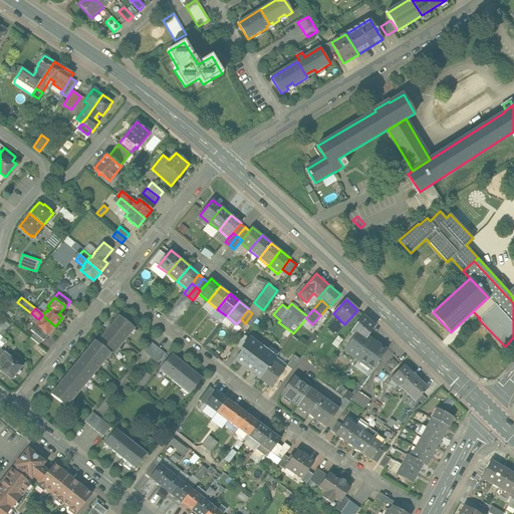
[(252,313),(245,323),(250,327),(257,317),(252,313)]
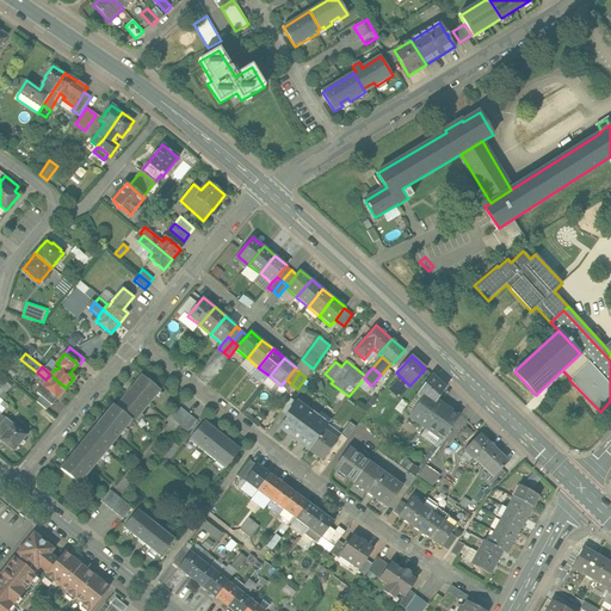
[(66,388),(50,375),(45,380),(47,381),(37,393),(50,405),(51,405),(66,388)]
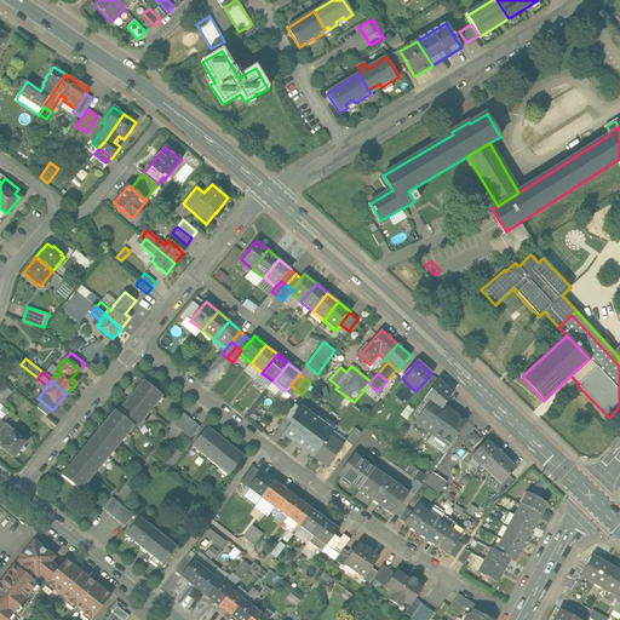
[(438,380),(423,401),(429,406),(438,413),(443,407),(453,392),(438,380)]
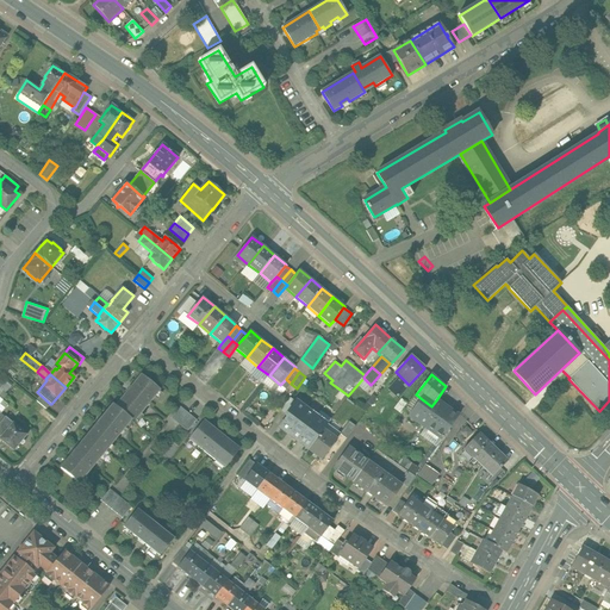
[(142,375),(116,408),(131,419),(134,422),(160,390),(142,375)]
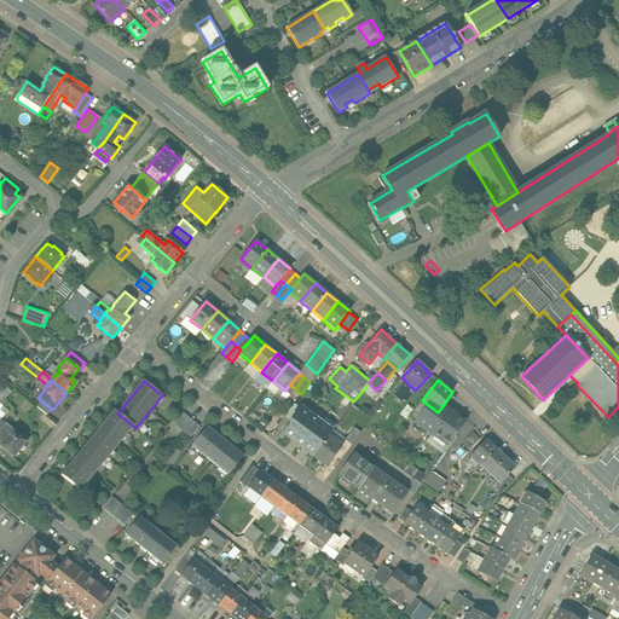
[(406,382),(395,395),(404,403),(415,391),(406,382)]
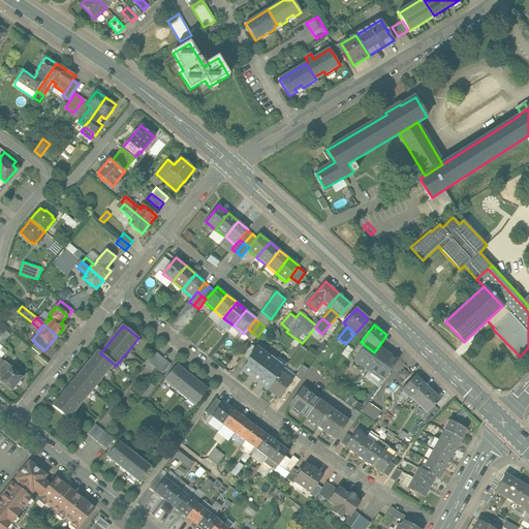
[(293,347),(288,354),(291,356),(302,343),(301,342),(296,348),(293,347)]
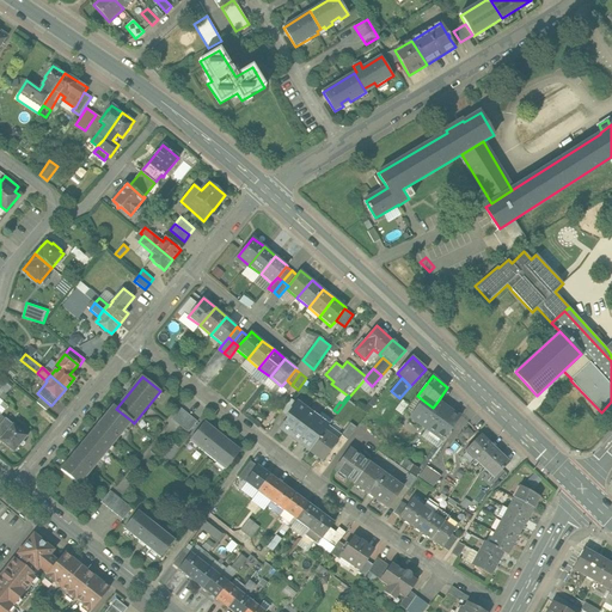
[(50,405),(41,397),(36,402),(47,410),(50,405)]
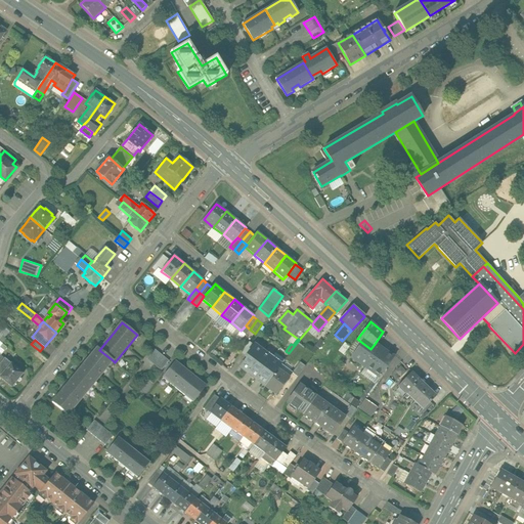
[(316,340),(309,349),(314,352),(321,343),(316,340)]
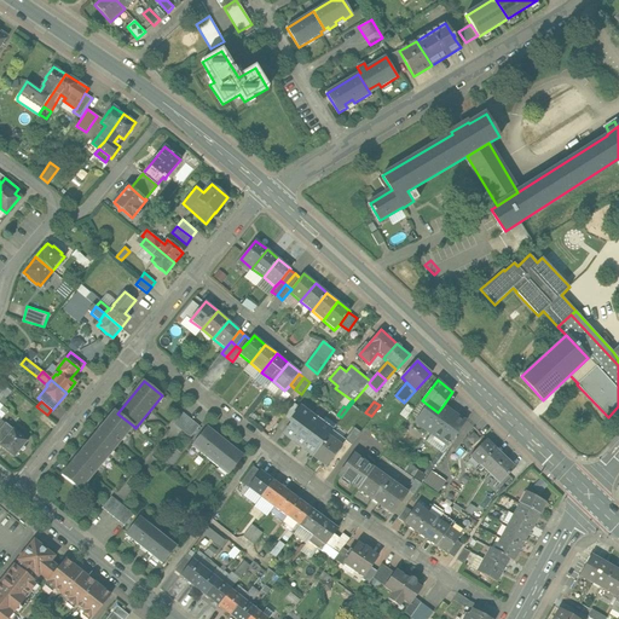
[(291,440),(311,414),(300,405),(281,432),(291,440)]
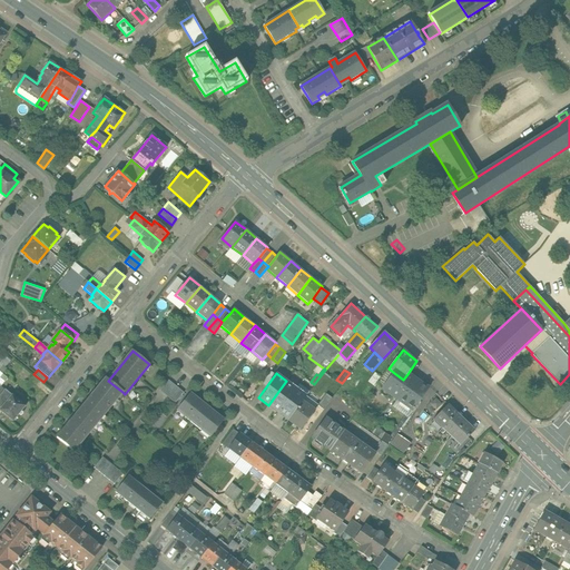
[(403,380),(394,373),(382,389),(397,400),(413,377),(408,374),(403,380)]
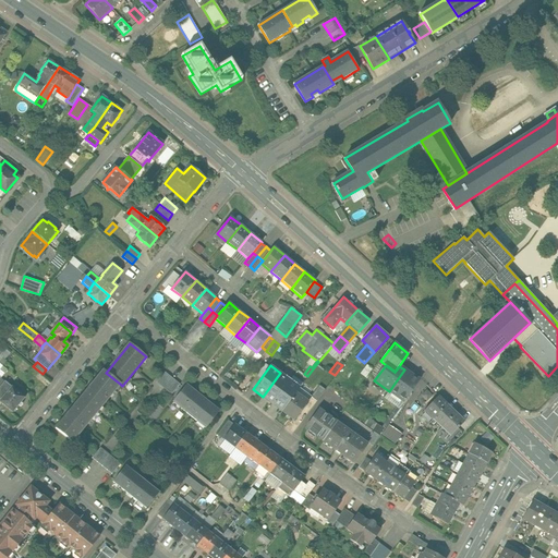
[(420,380),(404,370),(389,391),(404,402),(420,380)]
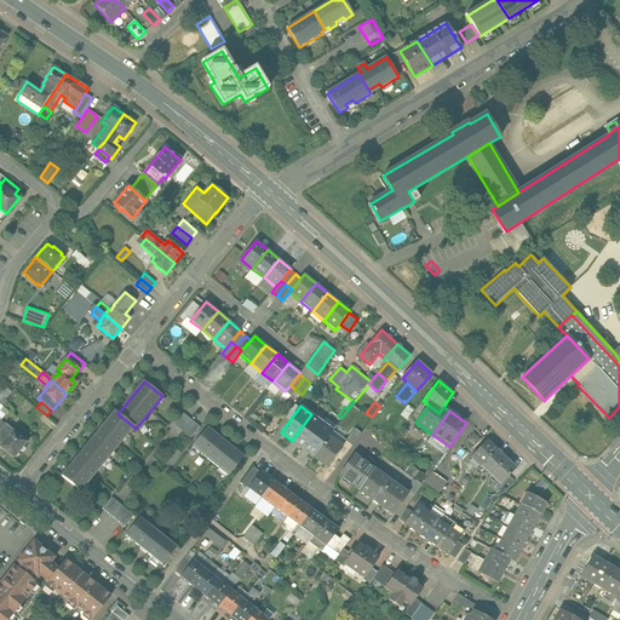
[(89,445),(107,460),(133,426),(118,414),(115,412),(89,445)]
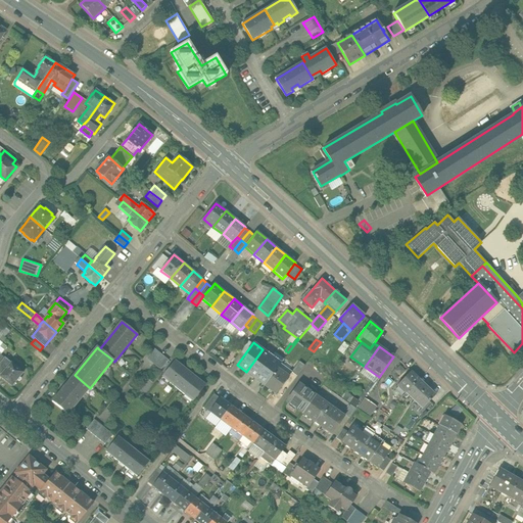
[(169,361),(154,349),(147,359),(161,370),(169,361)]
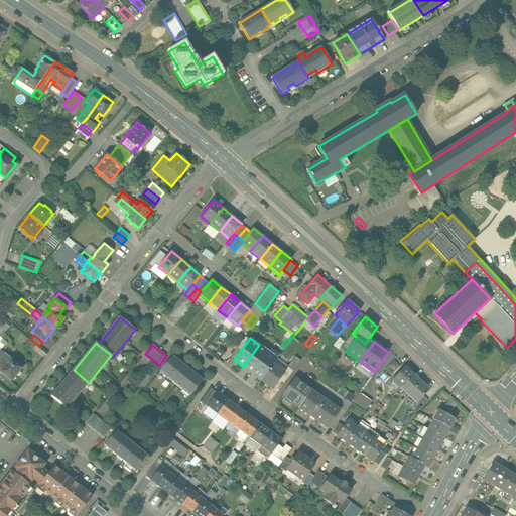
[(243,367),(252,373),(268,351),(259,345),(243,367)]
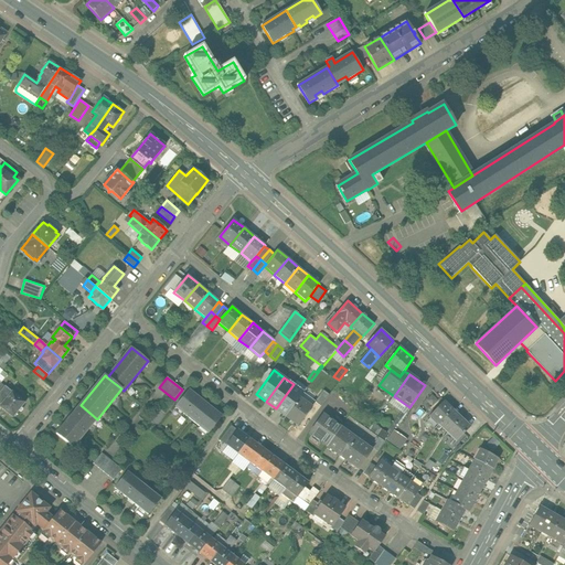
[(276,408),(286,416),(299,398),(304,392),(294,384),(276,408)]
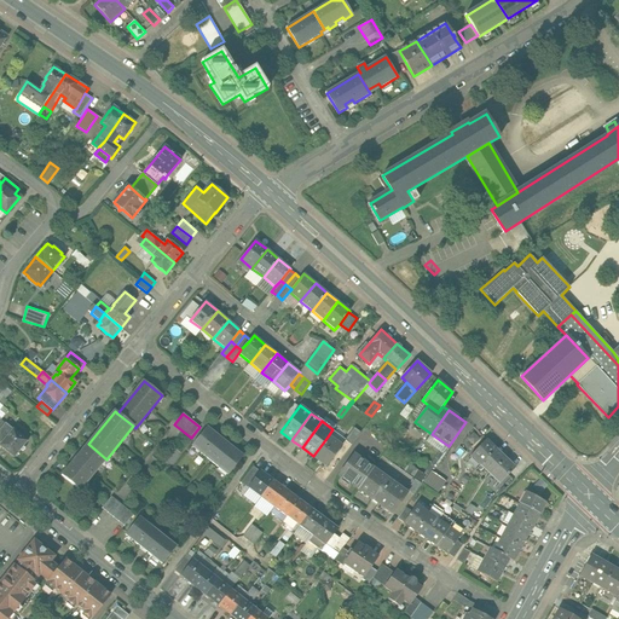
[(28,441),(5,423),(1,428),(0,429),(0,445),(15,458),(28,441)]
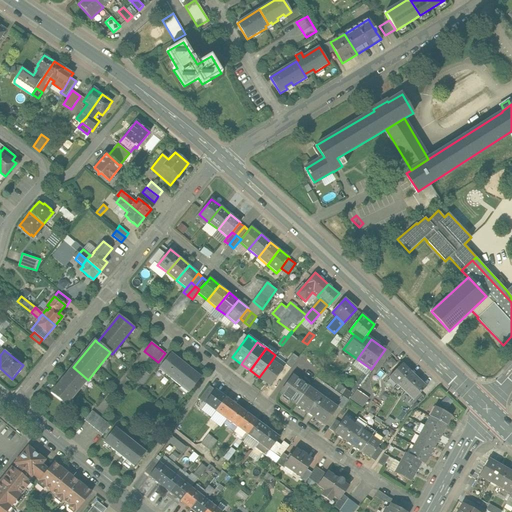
[(201,377),(171,354),(159,369),(189,392),(201,377)]
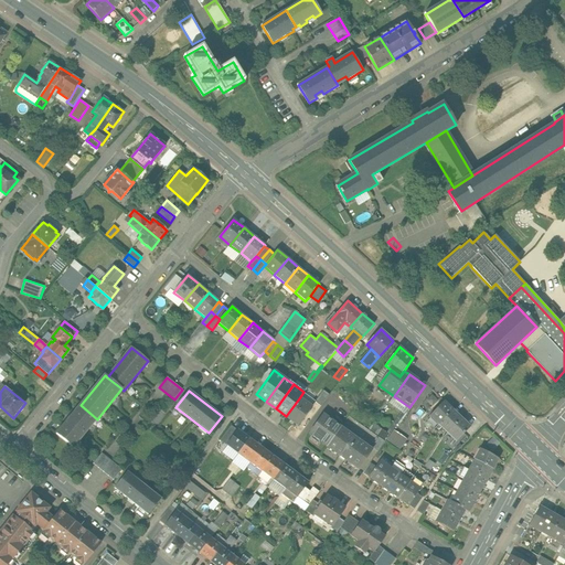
[(323,391),(316,402),(321,406),(329,394),(323,391)]
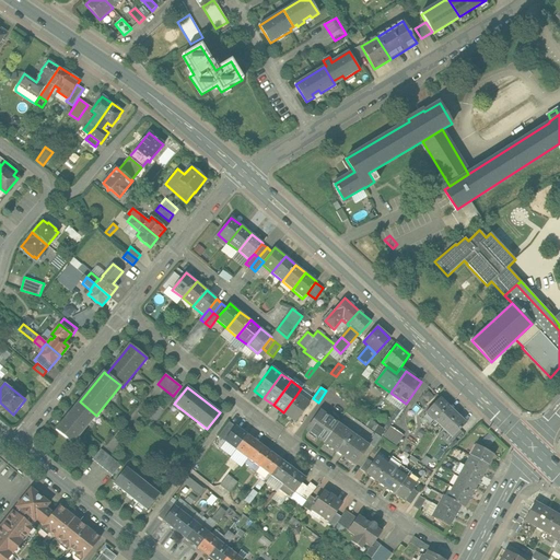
[(424,405),(433,395),(428,391),(419,400),(424,405)]
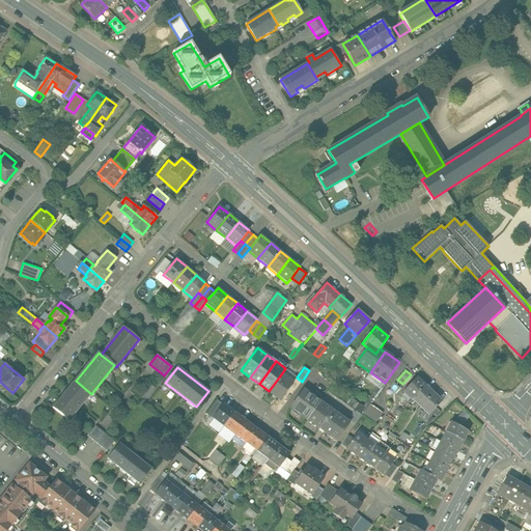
[(294,383),(281,374),(269,391),(280,400),(294,383)]
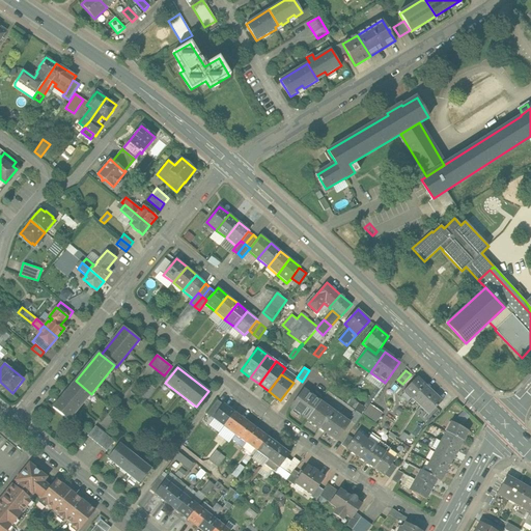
[(417,378),(404,390),(414,398),(425,386),(417,378)]
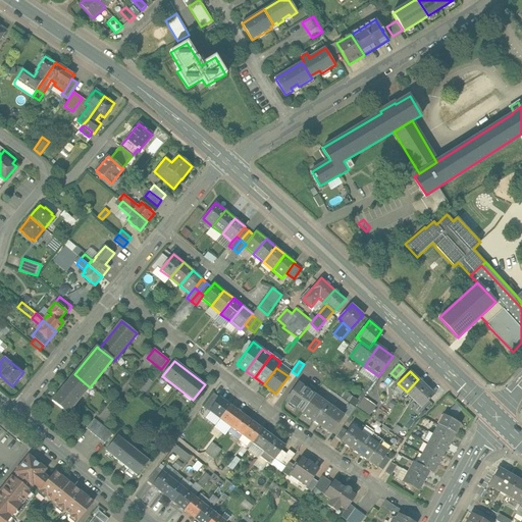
[(90,387),(74,374),(52,401),(67,414),(90,387)]
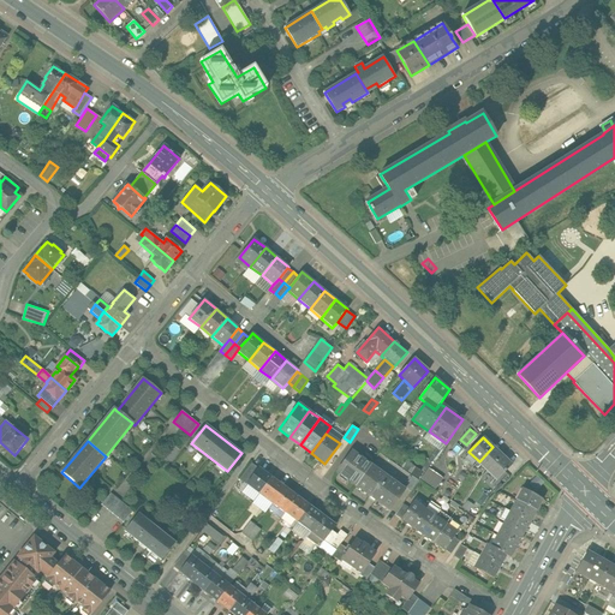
[(493,447),(479,461),(488,470),(502,455),(493,447)]
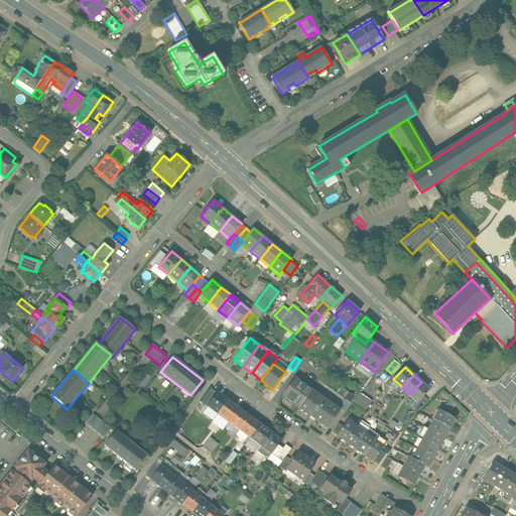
[(294,379),(282,396),(298,407),(311,390),(294,379)]
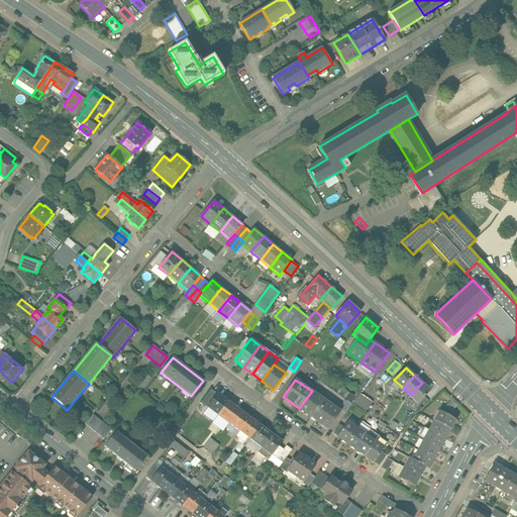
[(422,383),(410,395),(418,403),(430,391),(422,383)]
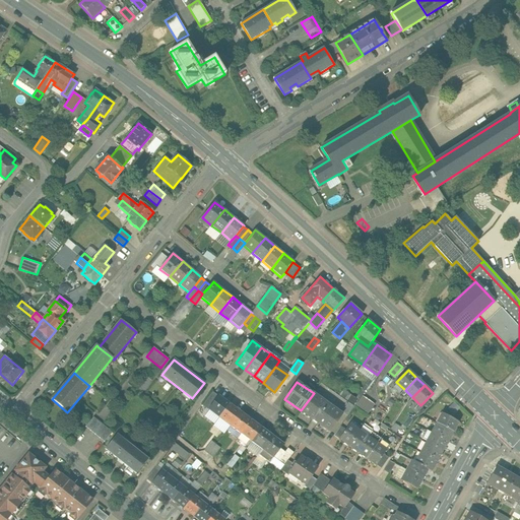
[(213,392),(203,405),(208,409),(218,396),(213,392)]
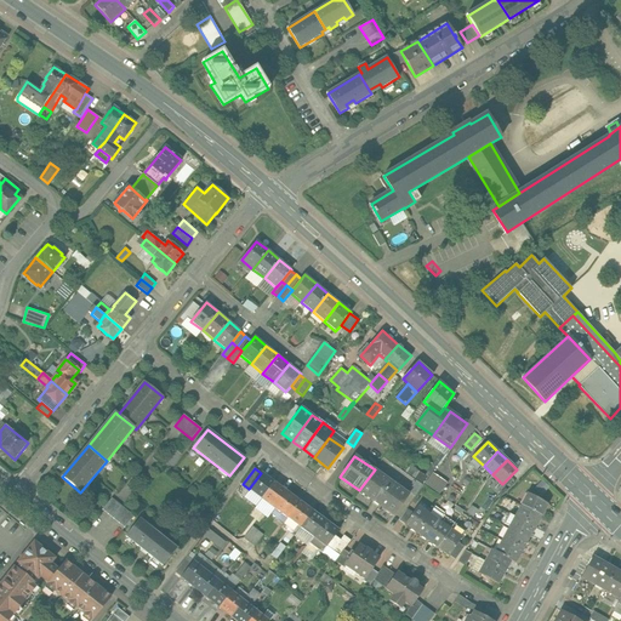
[(409,495),(375,469),(359,490),(394,516),(409,495)]
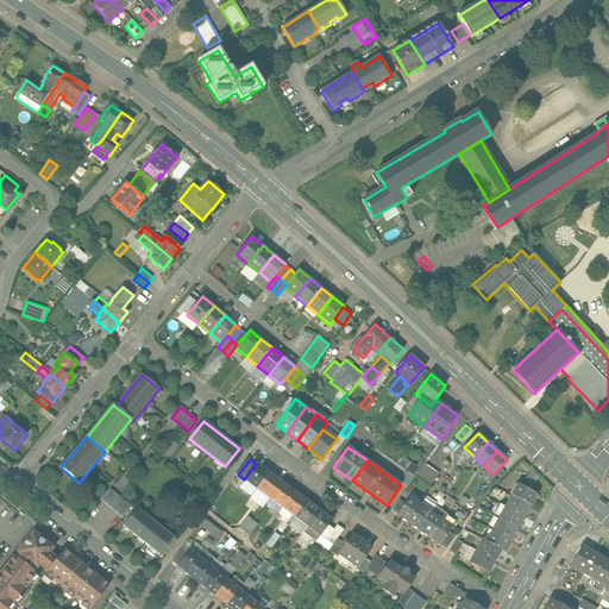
[(269,472),(256,463),(256,464),(244,479),(257,489),(269,472)]
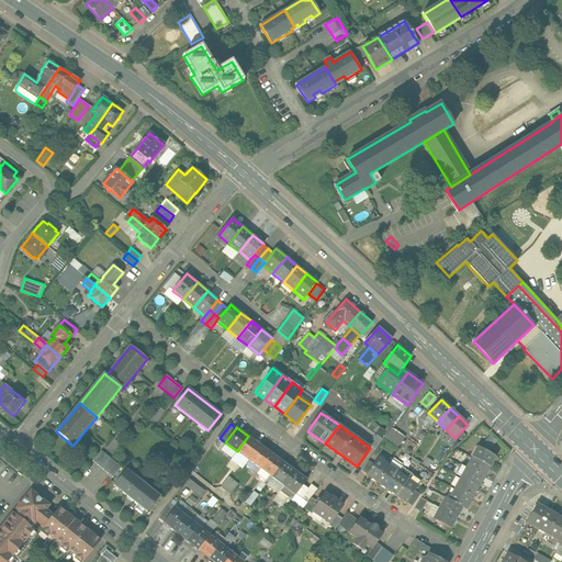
[(398,446),(405,435),(391,427),(385,438),(398,446)]
